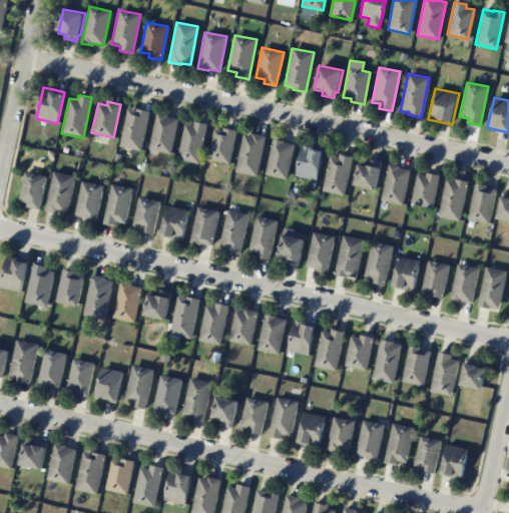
[(137,110),(138,110),(138,108),(149,111),(140,150),(119,145),(127,108),(137,110)]
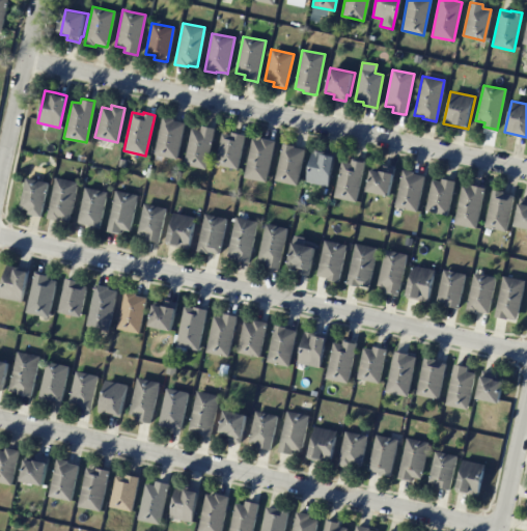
[(172,118),(173,119),(173,120),(184,123),(176,159),(155,154),(163,116),(172,118)]
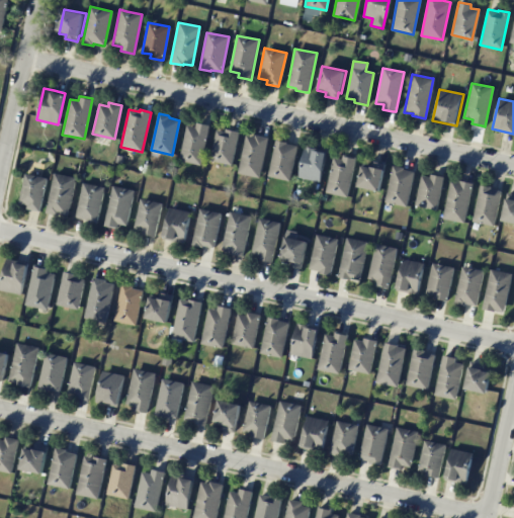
[(197,122),(208,125),(200,165),(179,160),(187,124),(195,126),(196,122),(197,122)]
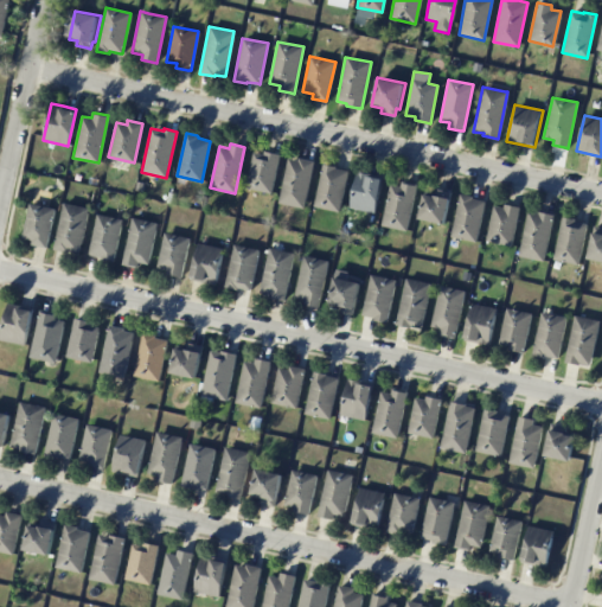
[(266,152),(279,154),(270,193),(245,189),(253,153),(263,155),(264,151),(266,152)]
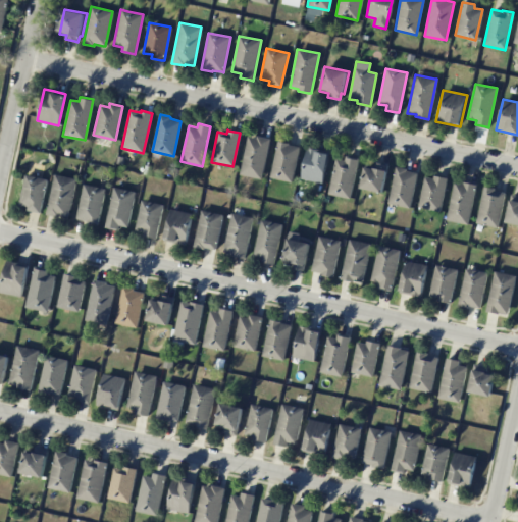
[(258,137),(270,140),(261,179),(239,174),(248,136),(256,138),(256,136),(258,137)]
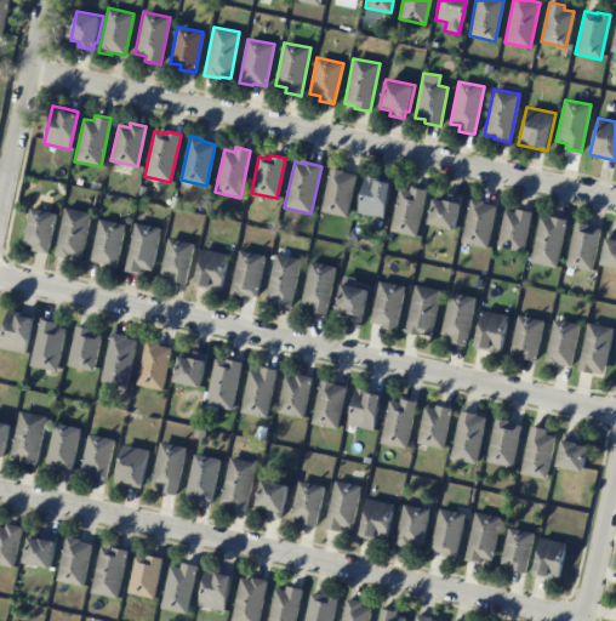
[(341,171),(342,171),(342,172),(354,176),(346,217),(320,212),(330,167),(341,171)]
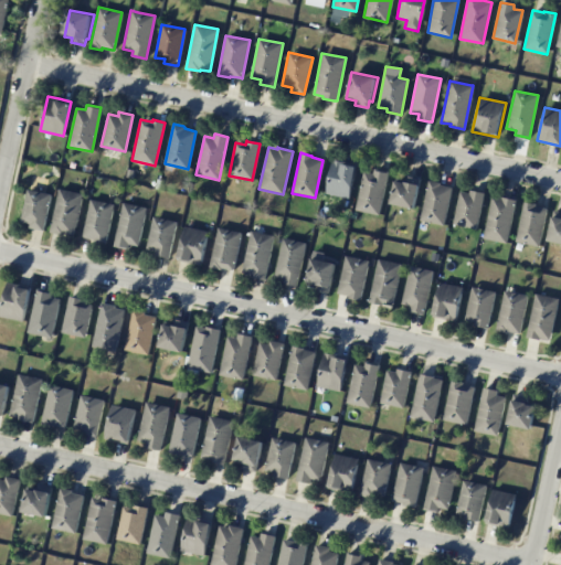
[(342,161),(343,162),(343,163),(358,167),(351,199),(325,193),(331,159),(342,161)]
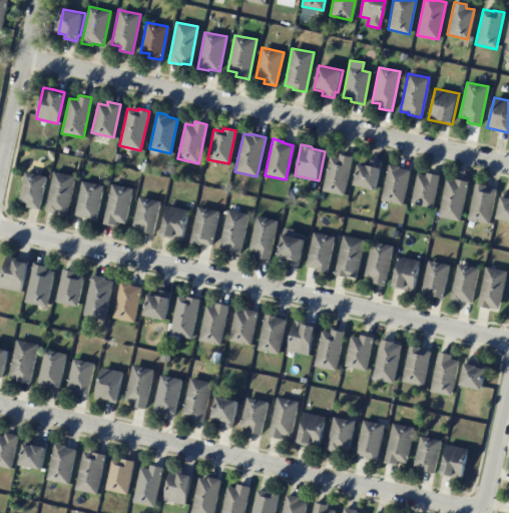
[(340,152),(352,155),(343,195),(322,191),(330,155),(338,157),(339,152),(340,152)]
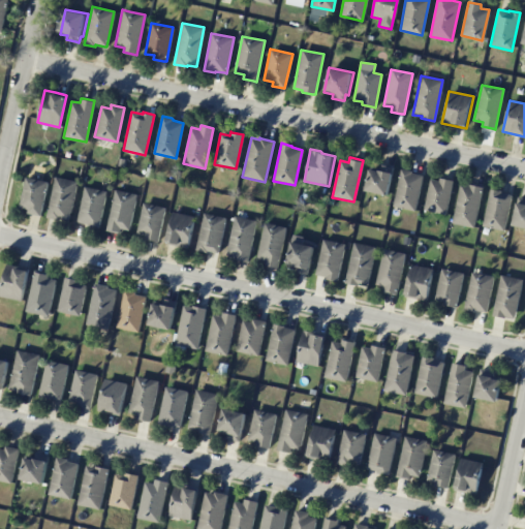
[(409,170),(411,172),(411,174),(422,176),(413,212),(392,207),(400,168),(409,170)]
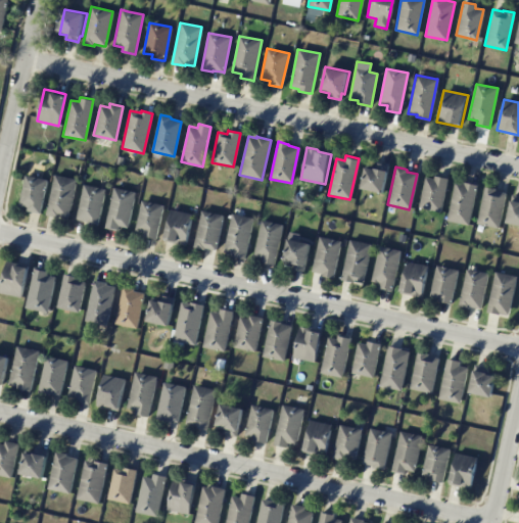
[(375,168),(387,171),(382,193),(361,188),(365,168),(374,170),(374,168),(375,168)]
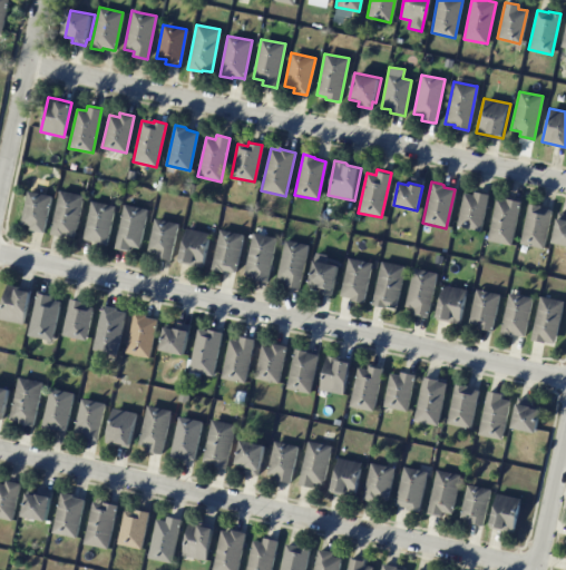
[(42,194),(51,196),(44,233),(29,229),(30,226),(20,224),(27,190),(42,194)]
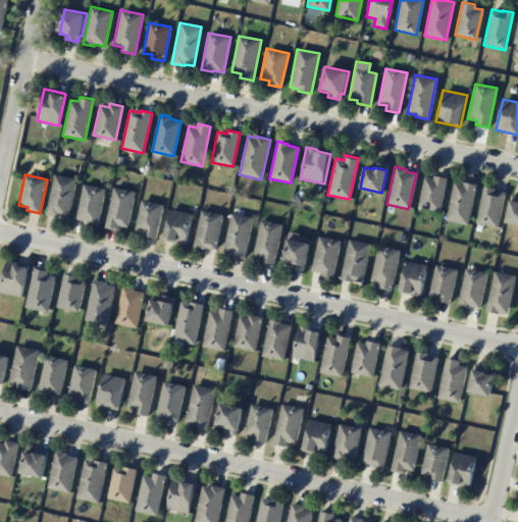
[(65,217),(58,215),(58,217),(45,214),(53,174),(74,179),(66,217),(65,217)]
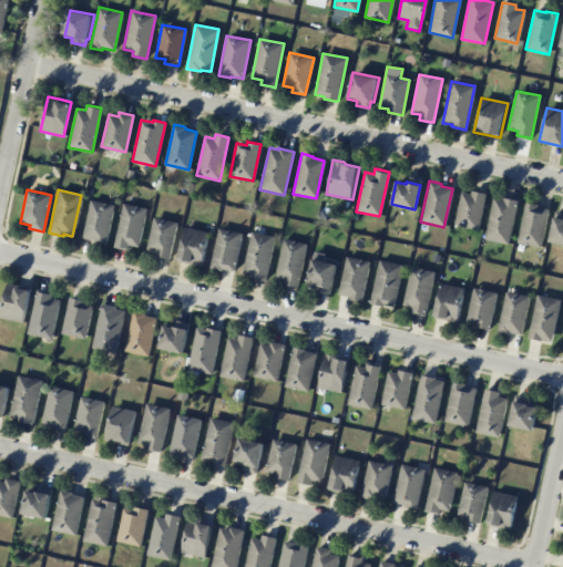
[(472,191),(485,194),(477,230),(453,225),(460,192),(469,194),(470,191),(472,191)]
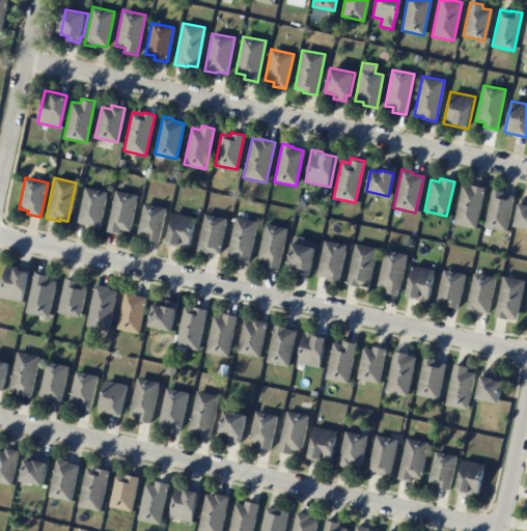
[(471,185),(484,188),(474,229),(452,224),(462,185),(470,187),(470,185),(471,185)]
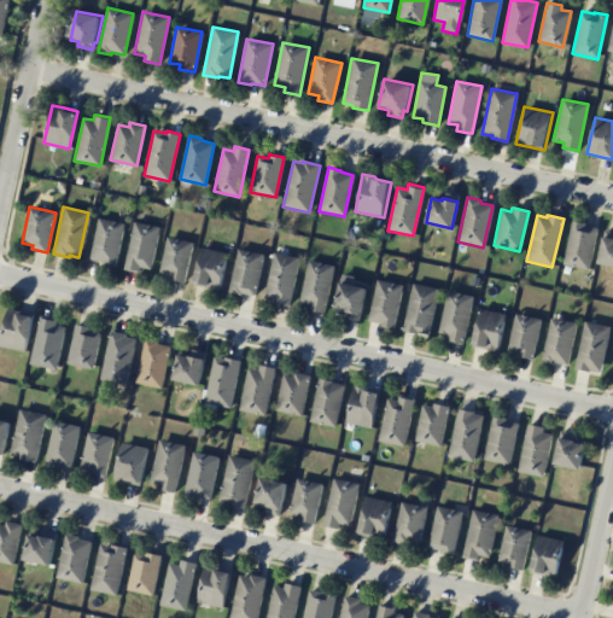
[(114,222),(123,225),(114,267),(101,264),(103,262),(89,260),(98,219),(114,222)]
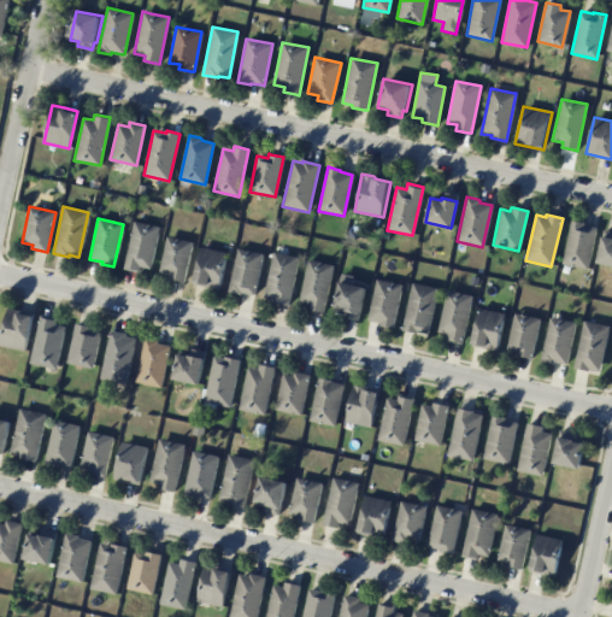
[(582,224),(595,228),(587,269),(562,264),(571,219),(582,222),(582,224)]
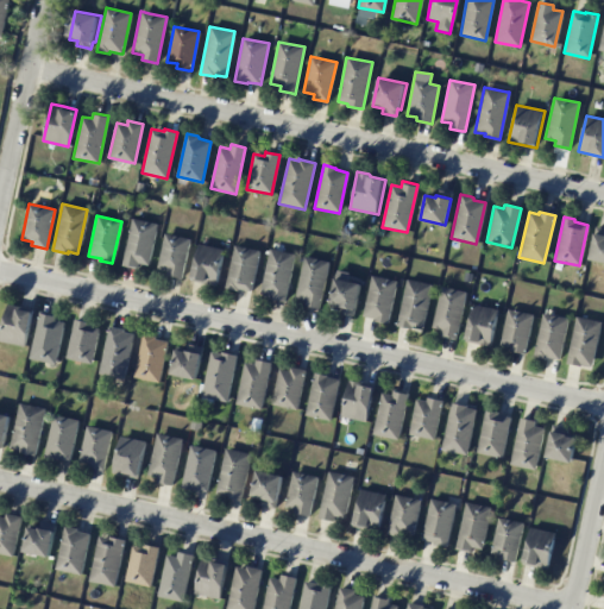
[(138,264),(137,269),(121,265),(131,219),(157,224),(148,265),(138,264)]
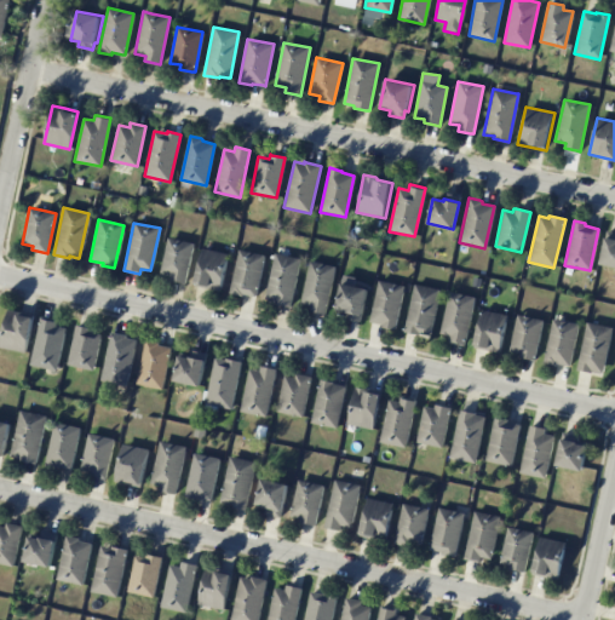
[(608,230),(614,231),(614,267),(599,264),(608,230)]
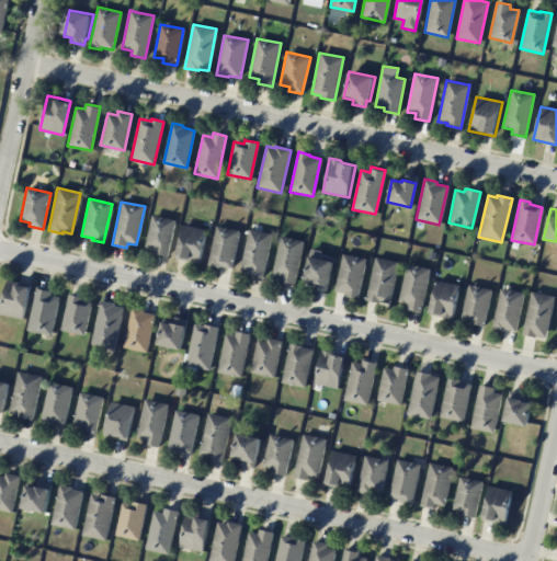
[(165,255),(154,253),(154,250),(145,248),(151,215),(174,220),(167,255),(165,255)]
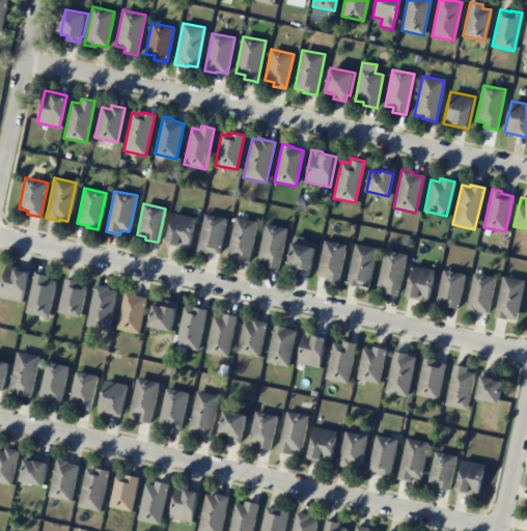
[(179,247),(166,244),(172,213),(195,218),(189,249),(179,247)]
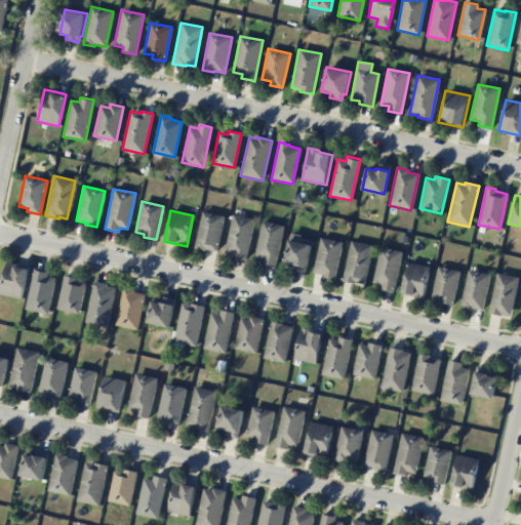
[(213,251),(204,249),(203,250),(194,248),(201,212),(223,216),(216,251),(213,251)]
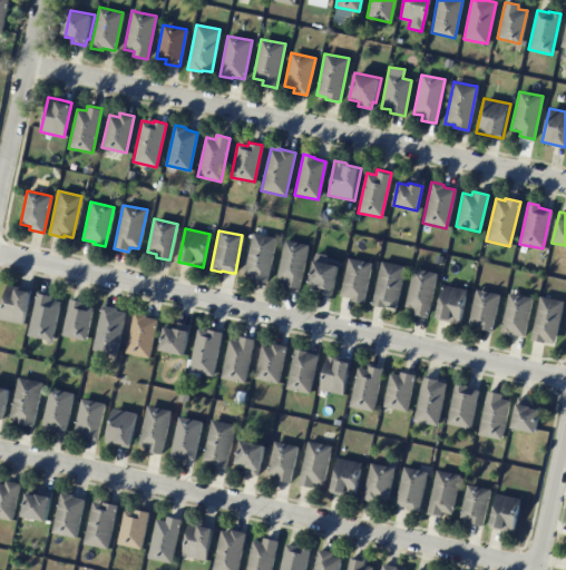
[(264,282),(252,278),(252,277),(243,275),(252,233),(275,238),(266,282),(264,282)]
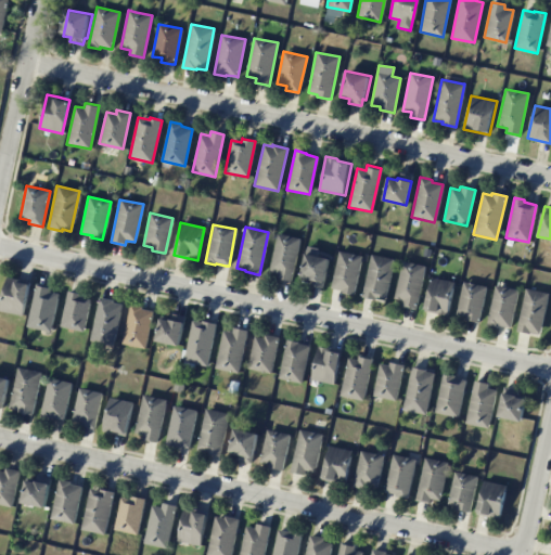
[(289,280),(277,278),(278,273),(269,271),(277,233),(299,239),(291,281),(289,280)]
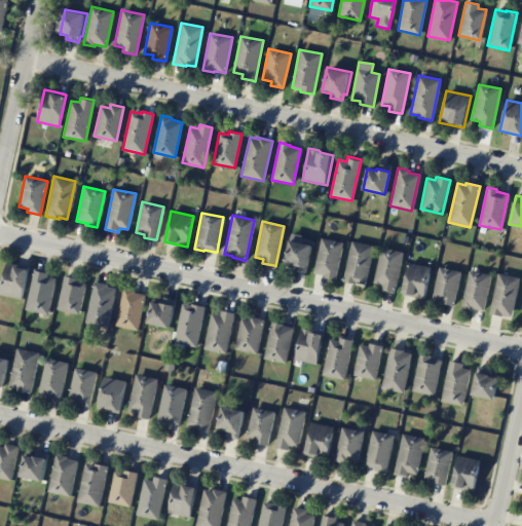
[(327,277),(324,277),(325,275),(313,273),(320,238),(342,242),(335,279),(327,277)]
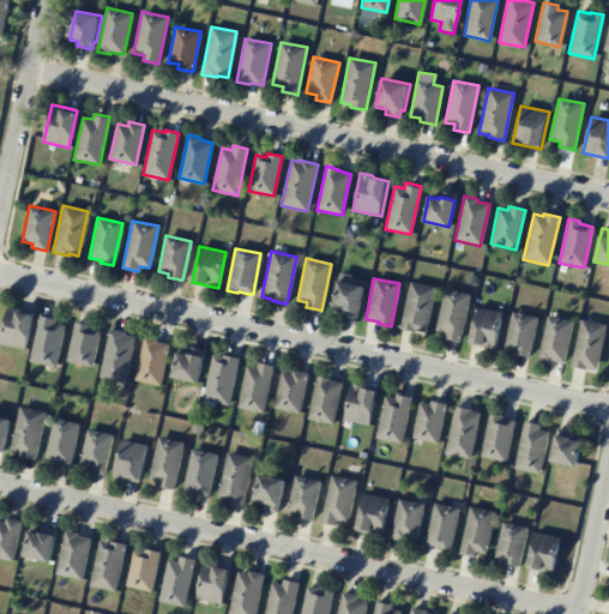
[(339,282),(362,287),(356,313),(353,312),(351,319),(337,315),(338,311),(330,309),(336,281),(339,282)]
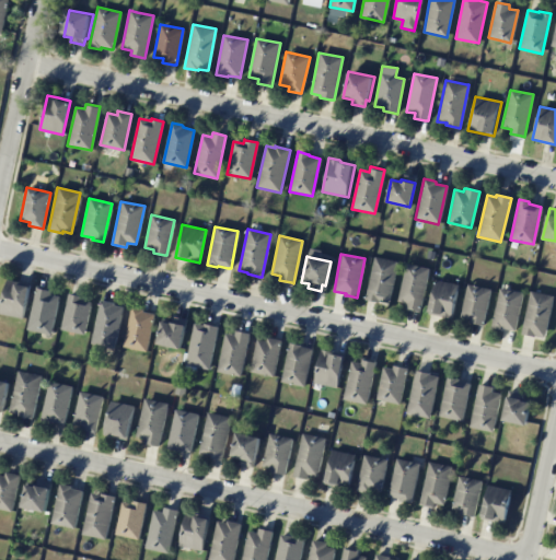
[(386,302),(379,301),(379,302),(365,300),(373,257),(396,261),(389,303),(386,302)]
